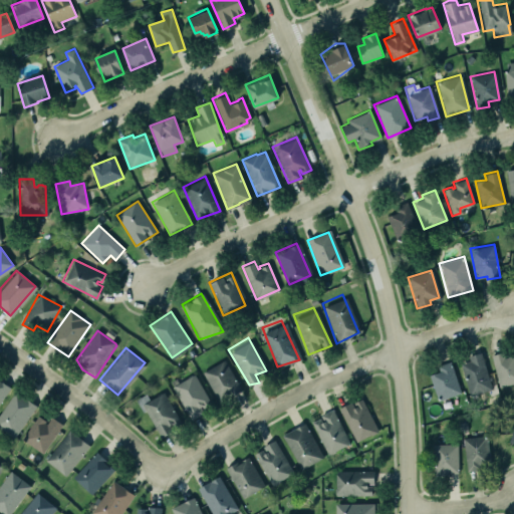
[(490,354),(498,387),(513,382),(513,351),(506,354),(509,355),(502,357),(504,355),(503,351),(490,354)]
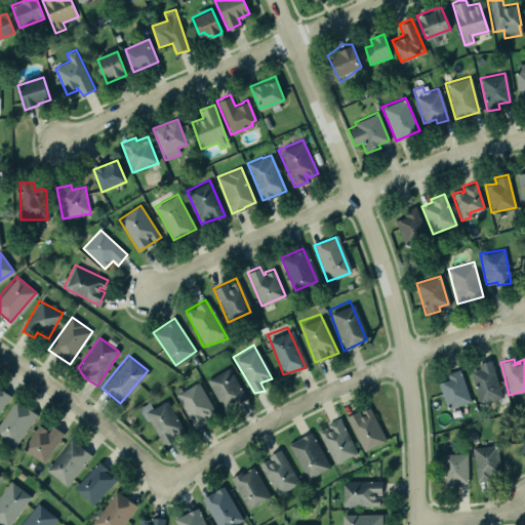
[(480,405),(502,398),(491,360),(478,364),(480,369),(471,372),(480,405)]
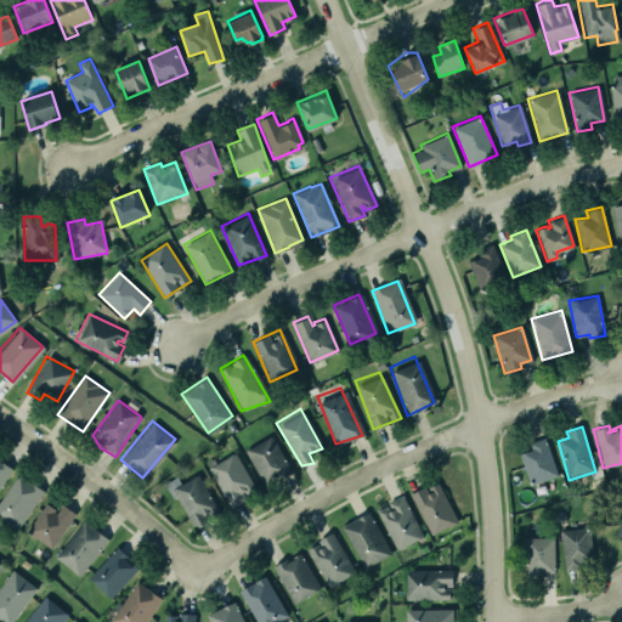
[(248,445),(270,433),(293,476),(265,491),(247,456),(248,445)]
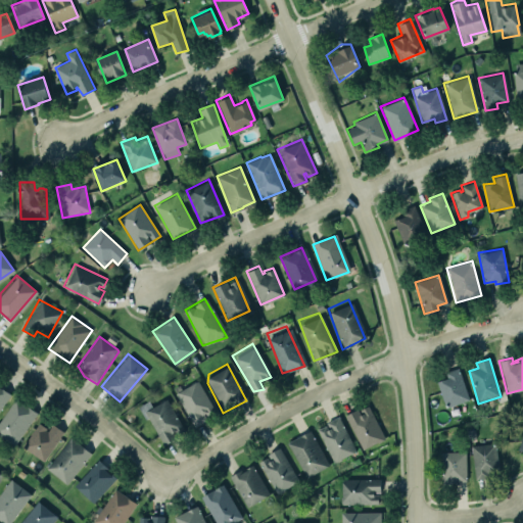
[(446,377),(444,372),(457,367),(468,398),(444,407),(435,380),(446,377)]
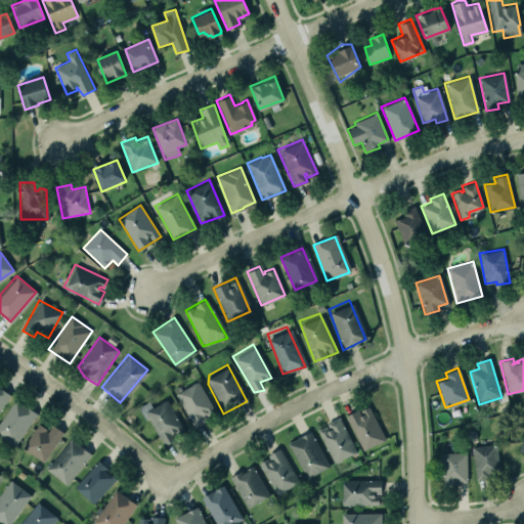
[(177,393),(194,384),(210,410),(203,415),(207,423),(195,426),(177,393)]
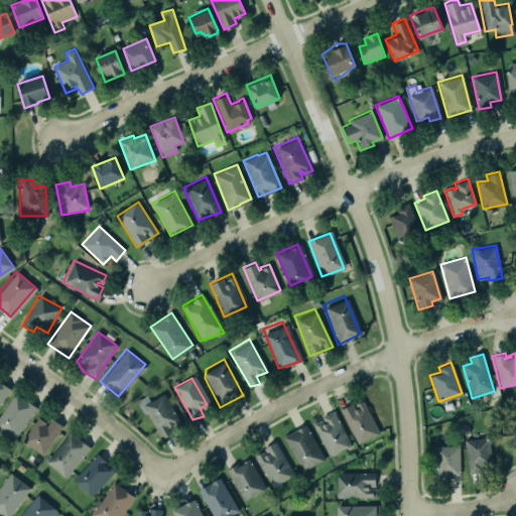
[(0,382),(9,388),(0,401),(0,382)]
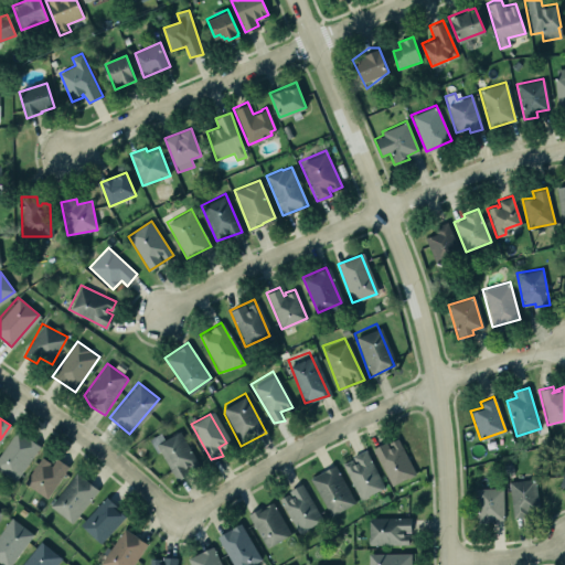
[(179,428),(162,437),(157,432),(147,437),(156,454),(161,450),(177,477),(199,465),(179,428)]
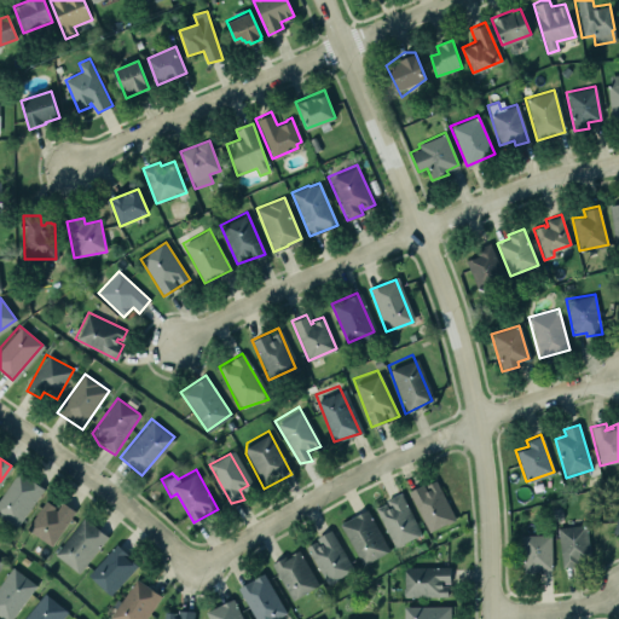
[(17,470),(0,493),(0,504),(15,515),(38,485),(17,470)]
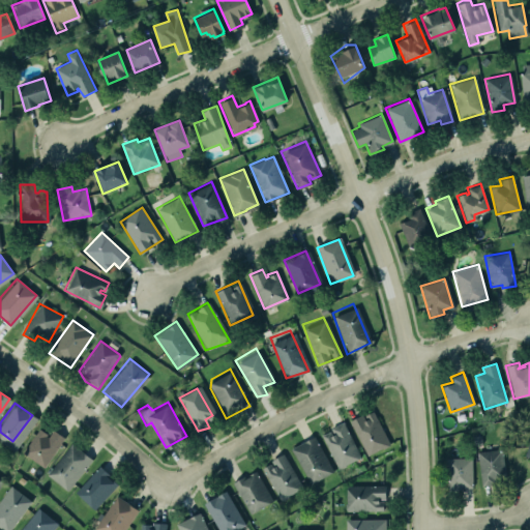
[(348,418),(371,408),(388,443),(364,454),(348,418)]
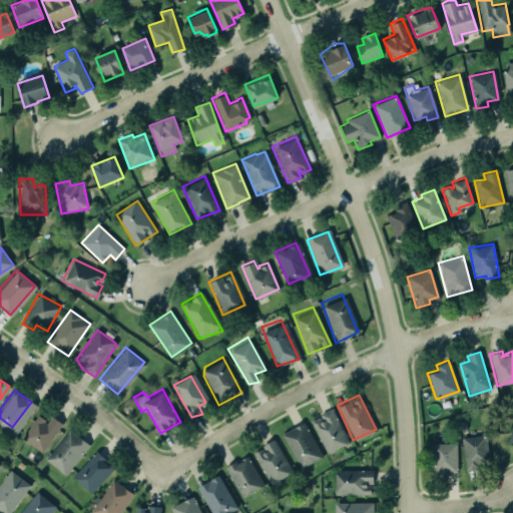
[(309,417),(329,407),(347,444),(326,453),(309,417)]
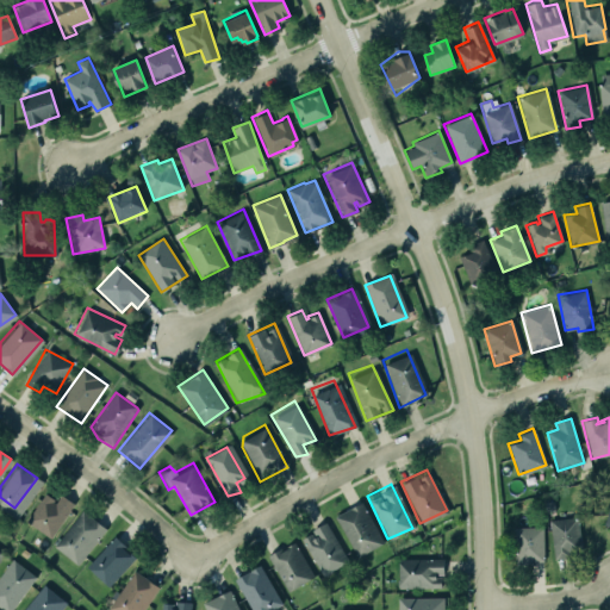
[(47,491),(25,518),(47,535),(72,502),(47,491)]
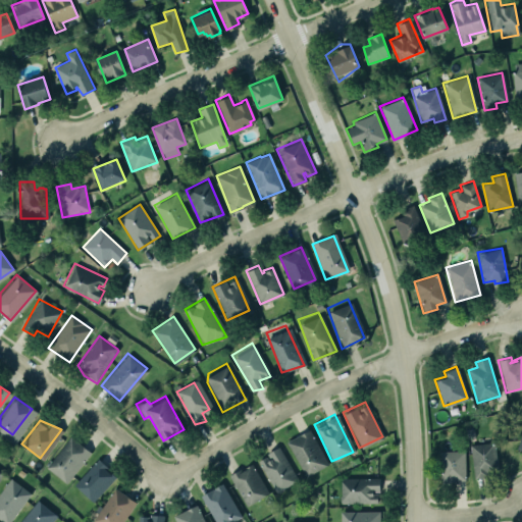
[(288,437),(309,426),(328,464),(307,475),(288,437)]
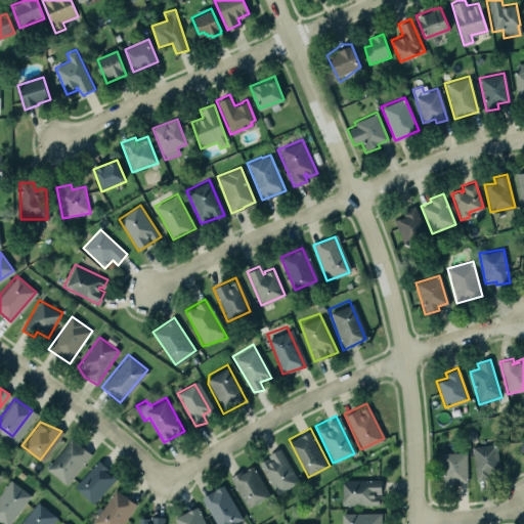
[(70,437),(91,454),(67,485),(45,469),(70,437)]
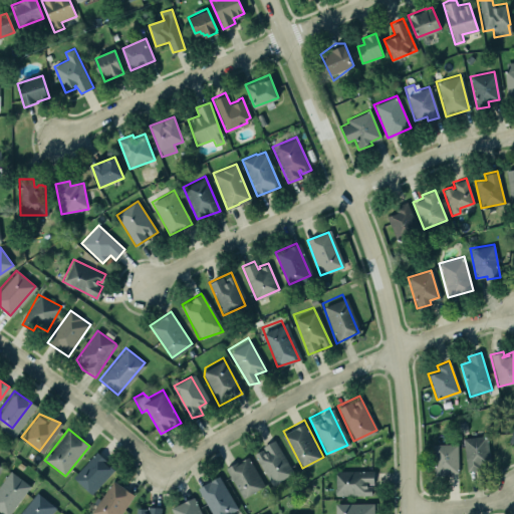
[(463,439),(468,471),(491,468),(486,436),(463,439)]
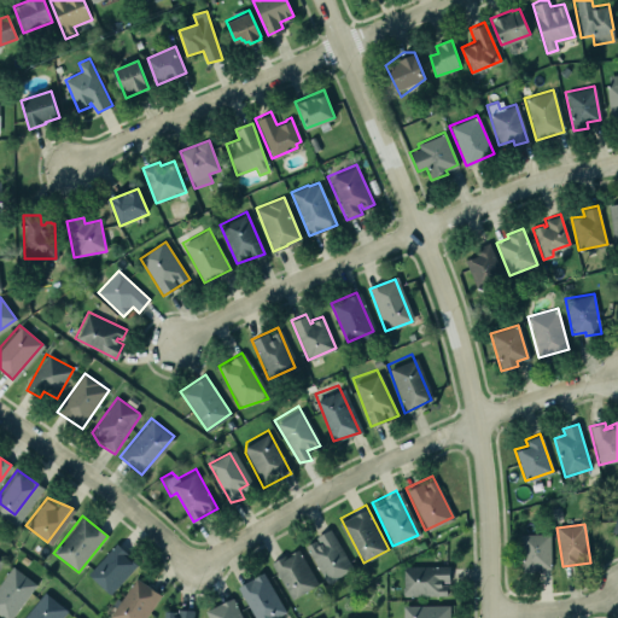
[(325,526),(301,543),(327,582),(351,566),(325,526)]
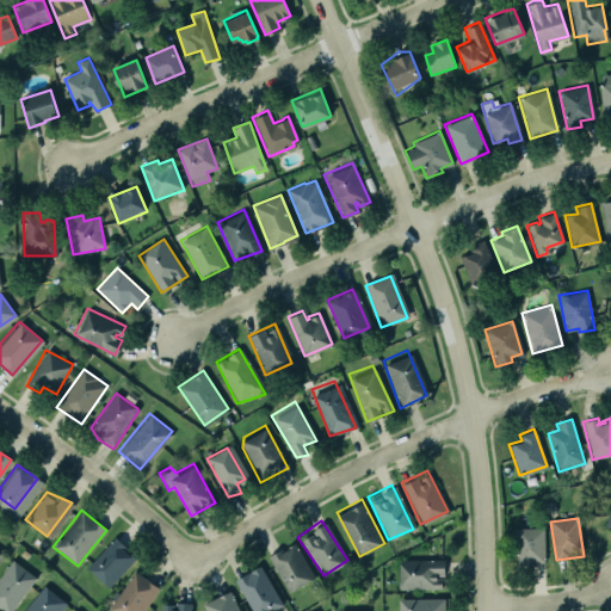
[(516,529),(517,565),(545,563),(544,528),(516,529)]
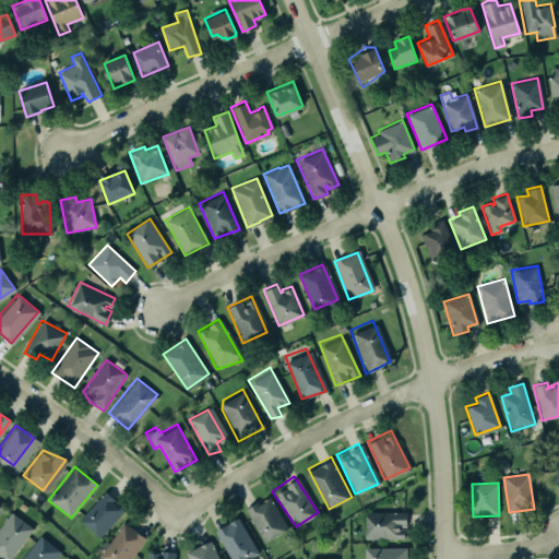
[(78,515),(107,491),(127,514),(96,538),(78,515)]
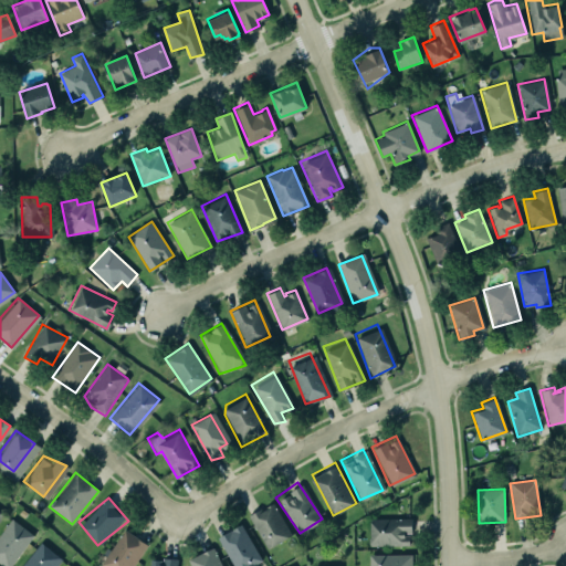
[(247,511),(268,500),(287,537),(266,548),(247,511)]
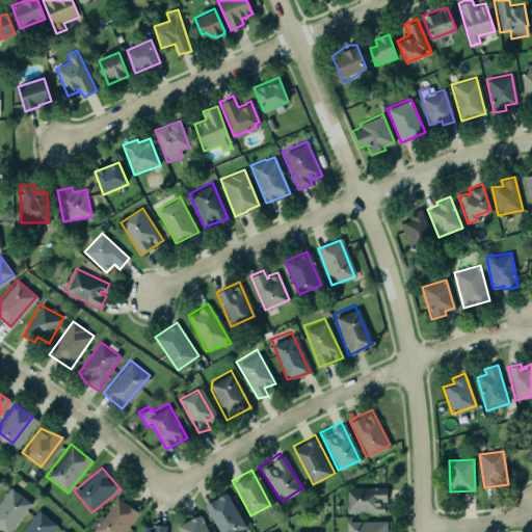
[(346,485),(384,484),(386,510),(347,511),(346,485)]
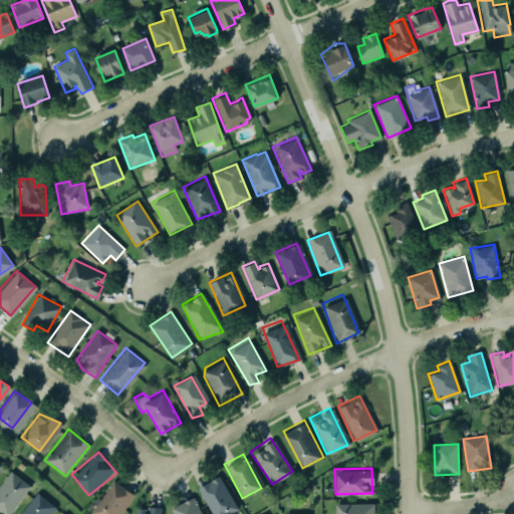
[(0,486),(0,513),(1,513),(11,513),(31,489),(10,473),(0,486)]
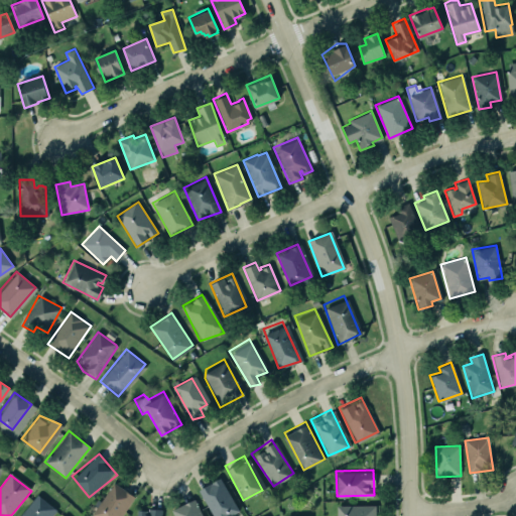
[(219,478),(238,510),(229,515),(212,515),(198,490),(219,478)]
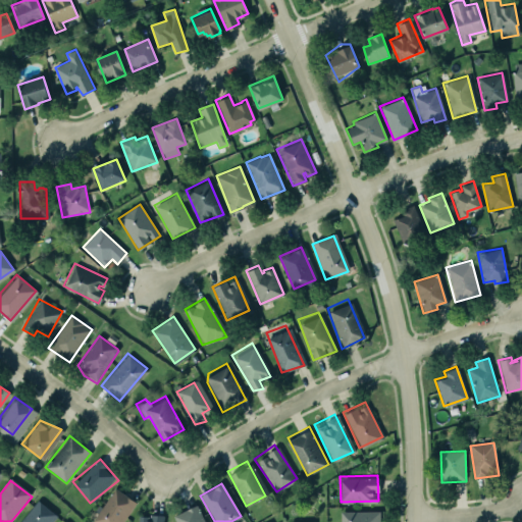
[(112,487),(92,521),(93,521),(121,521),(135,501),(112,487)]
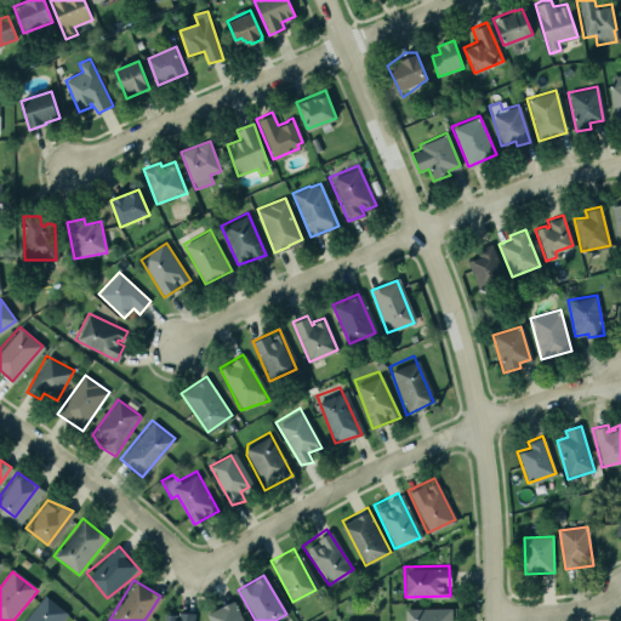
[(23,620),(66,620),(69,617),(45,596),(23,620)]
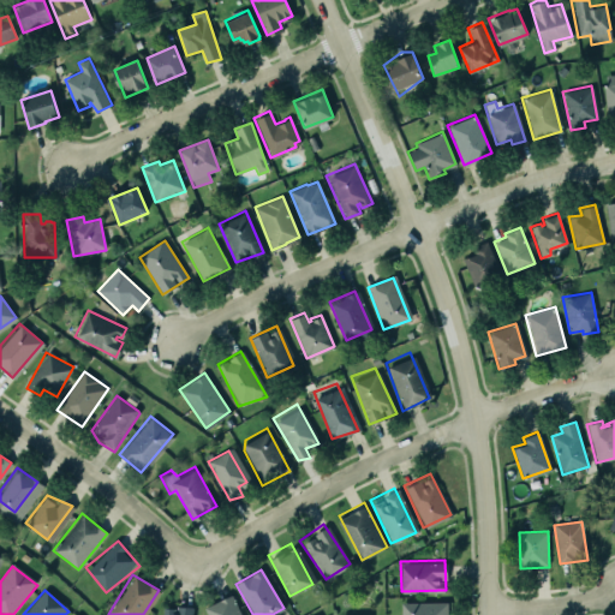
[(238,614),(226,592),(203,604),(208,614),(238,614)]
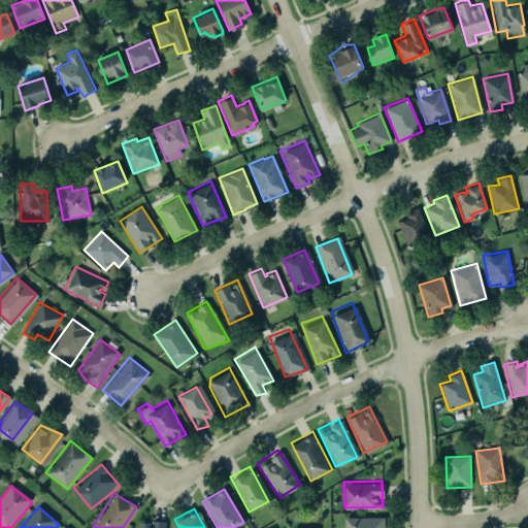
[(343,518),(343,527),(384,527),(384,517),(343,518)]
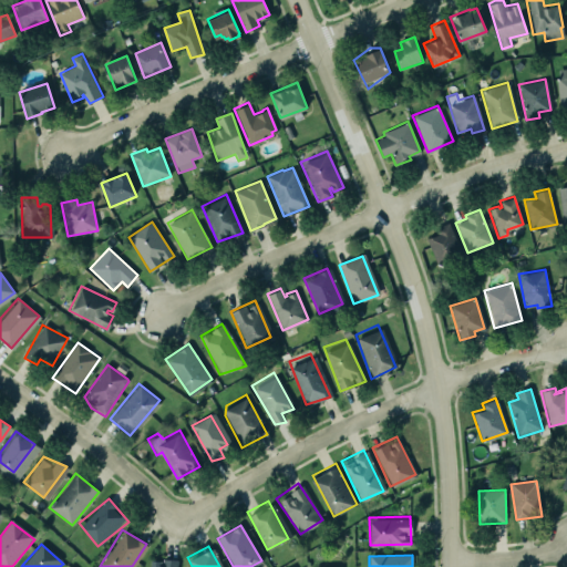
[(145,566),(146,556),(172,556),(171,566),(145,566)]
